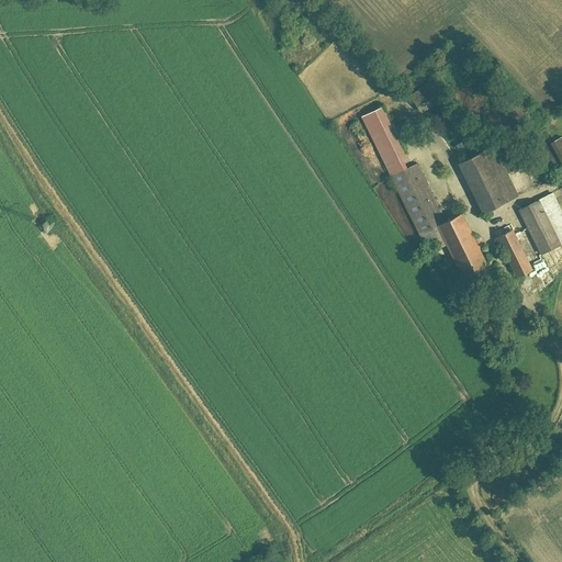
[(445,105),(430,115),(447,141),(461,132),(445,105)]
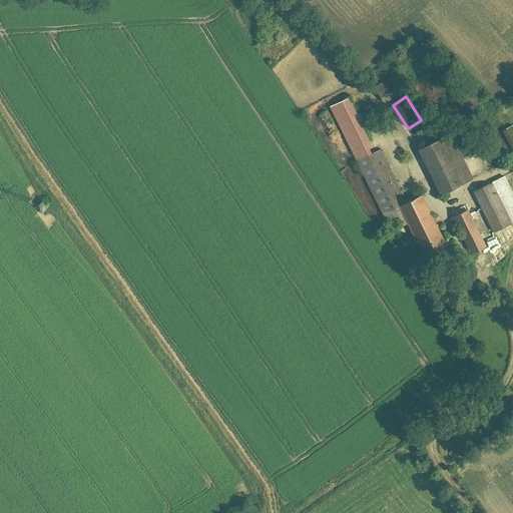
[(350,99),(333,107),(392,229),(409,221),(428,260),(447,250),(421,196),(408,202),(381,149),(372,153),(371,150),(374,148),(350,99)]
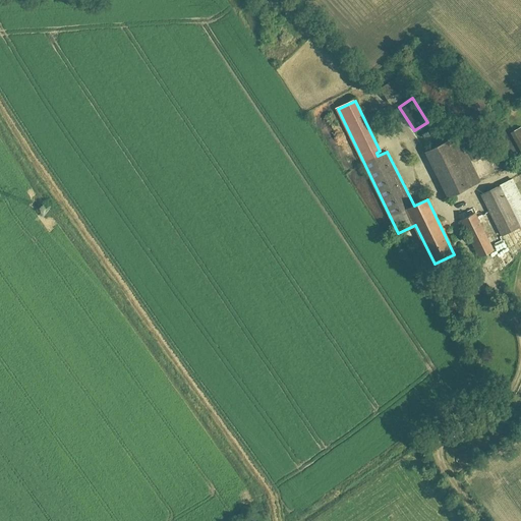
[(520,125),(512,130),(520,151),(520,125)]
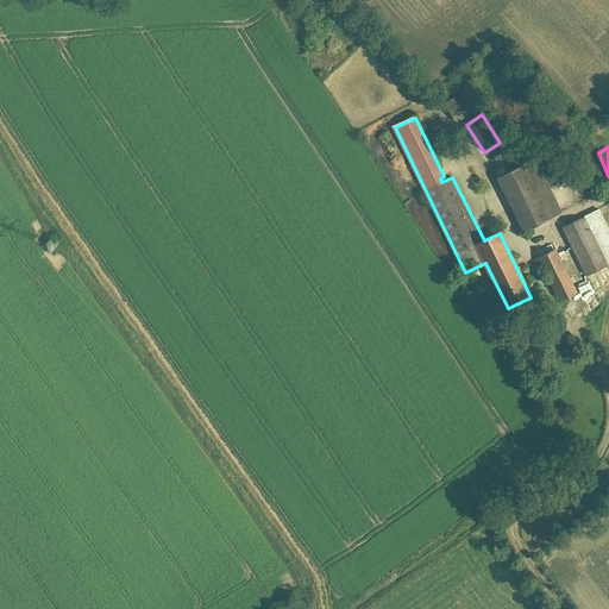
[(538,156),(500,174),(526,228),(564,211),(538,156)]
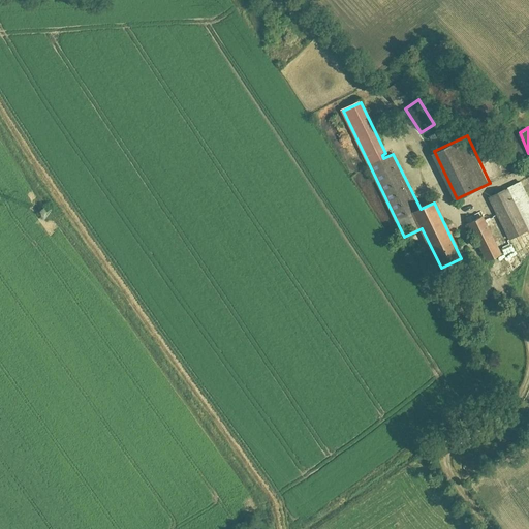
[(528,195),(521,180),(490,196),(512,239),(528,229),(528,195)]
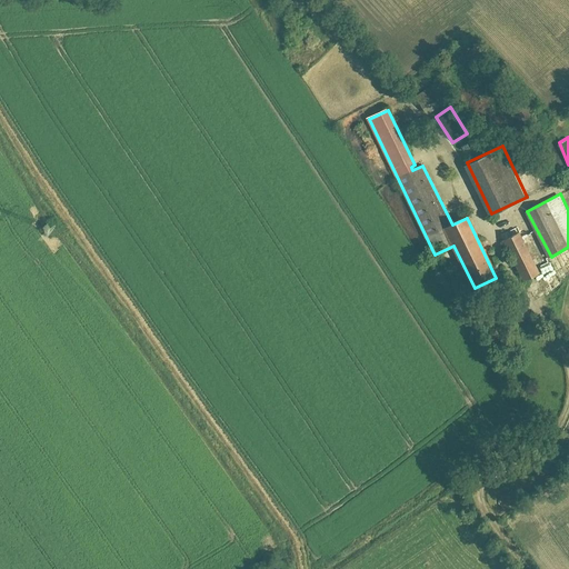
[(519,230),(503,237),(526,279),(540,271),(519,230)]
